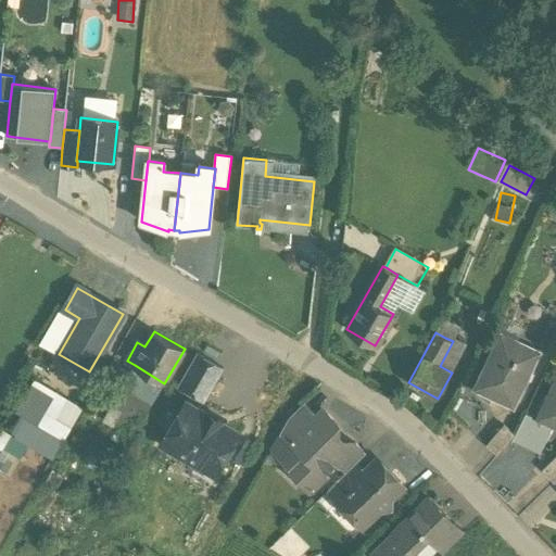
[(501,332),(476,387),(513,404),(539,350),(501,332)]
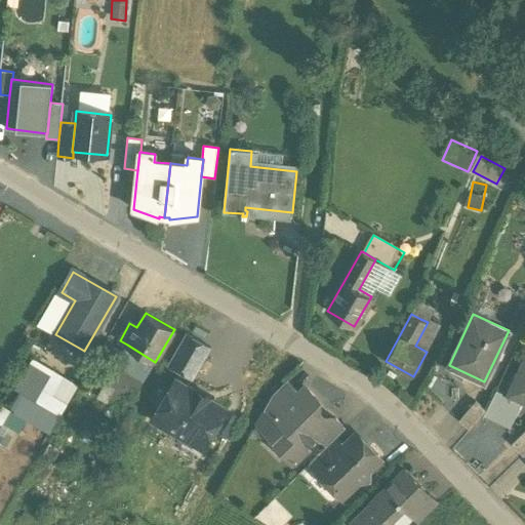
[(428,322),(415,346),(427,352),(441,324),(430,319),(428,322)]
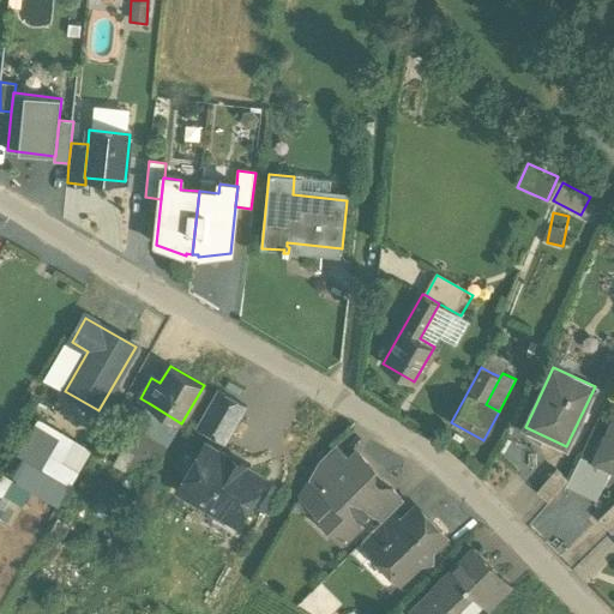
[(196,427),(226,444),(247,408),(217,390),(196,427)]
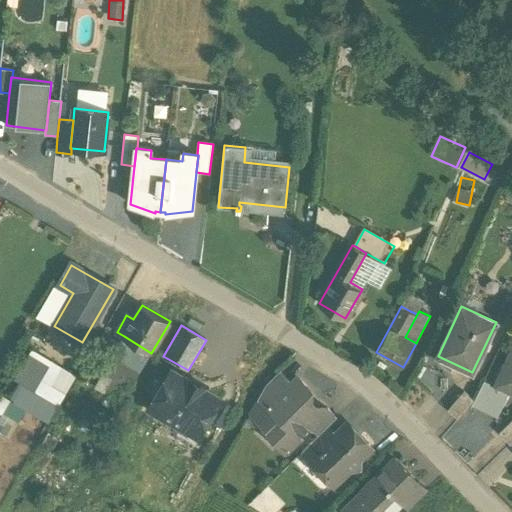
[(151,353),(124,336),(104,370),(132,386),(151,353)]
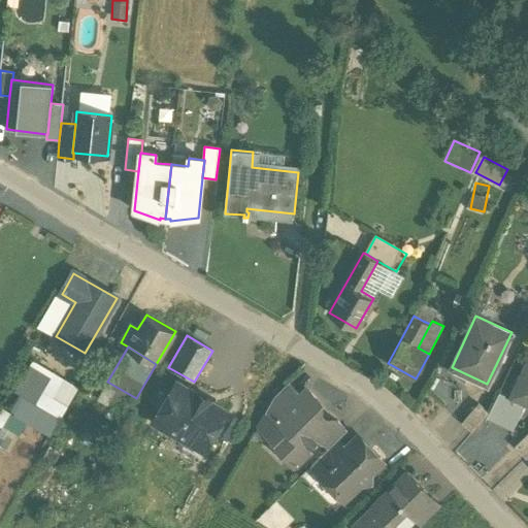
[(78,388),(33,361),(14,391),(21,394),(60,418),(78,388)]
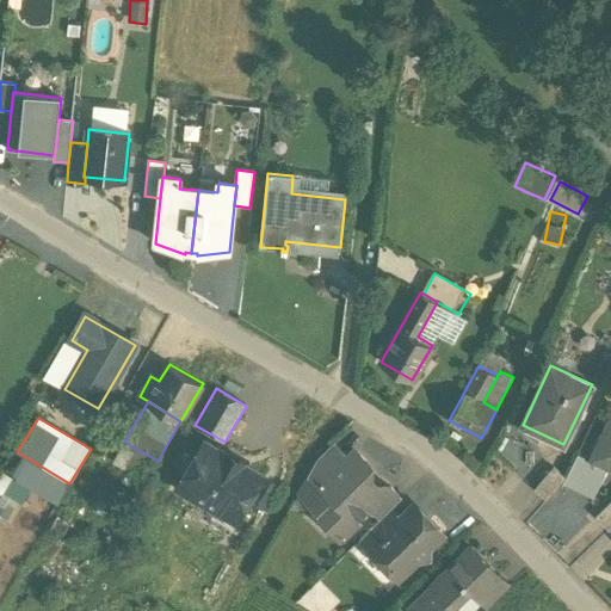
[(610,419),(593,458),(608,466),(610,467),(610,419)]
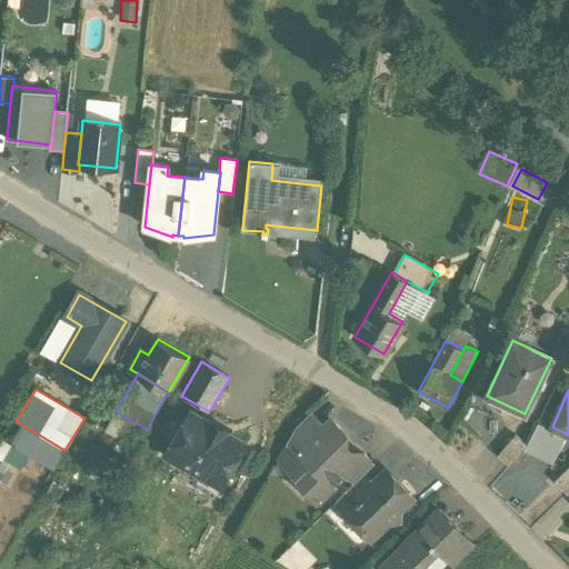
[(220,483),(245,442),(191,412),(168,453),(220,483)]
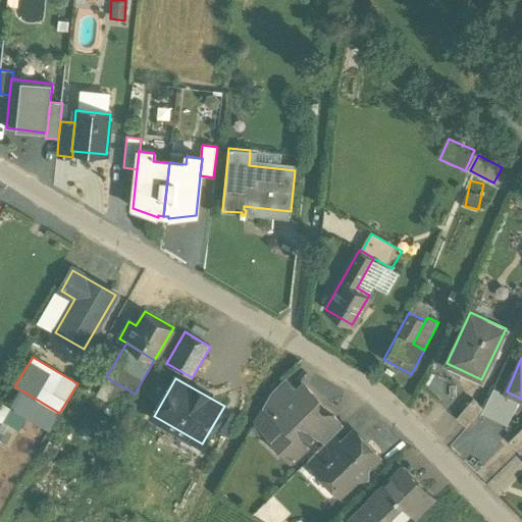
[(285,378),(271,392),(263,407),(272,416),(297,392),(298,390),(285,378)]
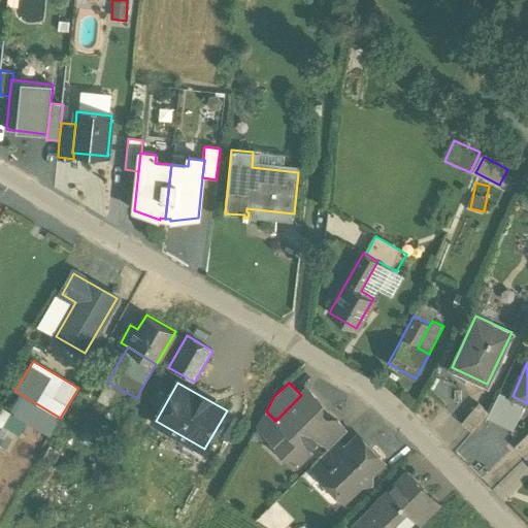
[(337,420),(306,389),(301,395),(300,396),(275,421),(286,431),(273,443),(294,464),(310,448),(314,448),(317,444),(317,440),(319,438),(337,420)]
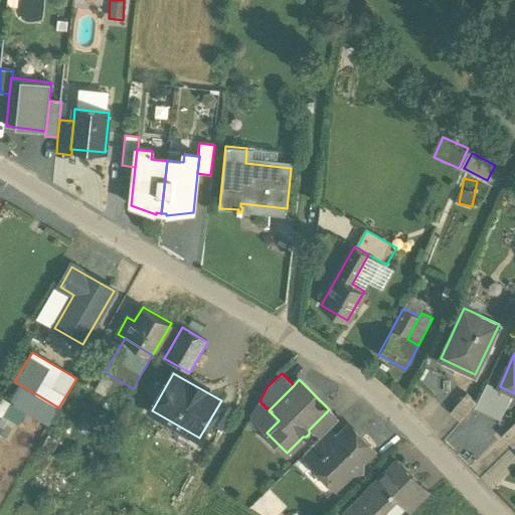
[(512,392),(500,386),(488,380),(475,407),(500,418),(512,392)]
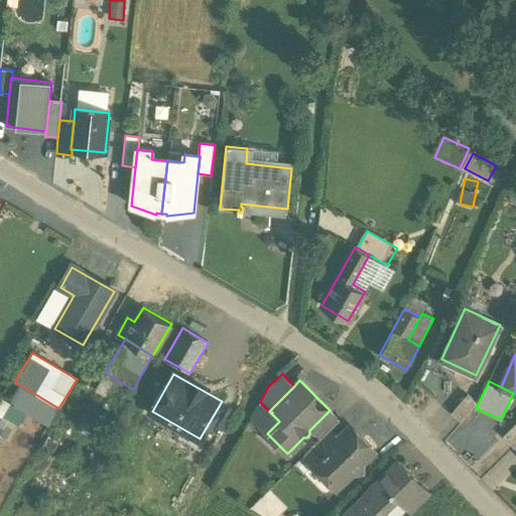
[(47,426),(58,408),(20,385),(9,403),(18,408),(47,426)]
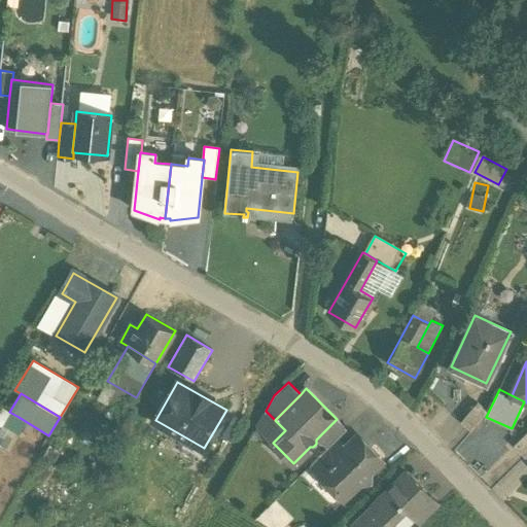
[(478,403),(461,423),(470,431),(487,412),(478,403)]
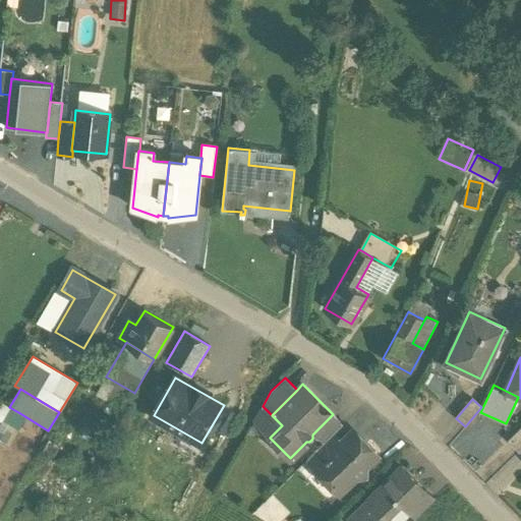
[(0,441),(18,412),(9,407),(1,402),(0,404),(0,441)]
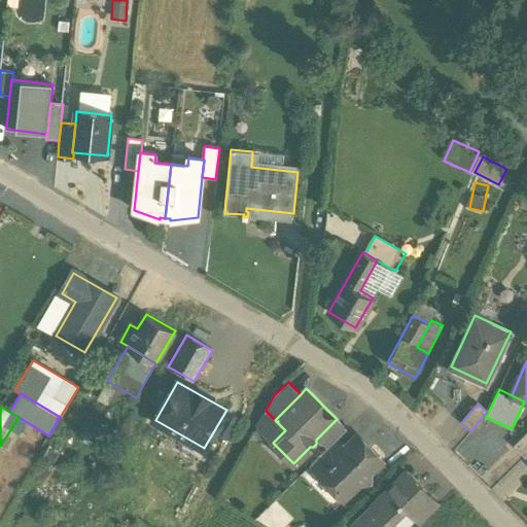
[(337,419),(318,437),(327,446),(335,438),(345,428),(337,419)]
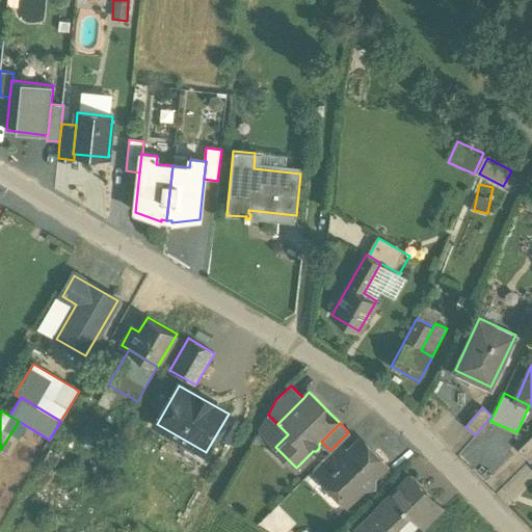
[(531,436),(520,449),(531,460),(531,459),(531,436)]
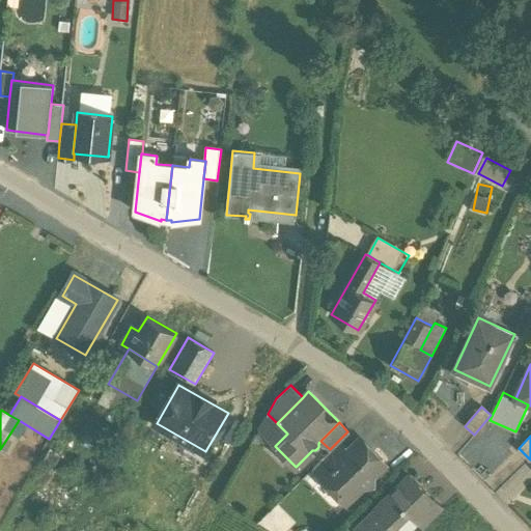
[(330,449),(311,469),(322,479),(326,475),(325,474),(346,451),(337,442),(330,449)]
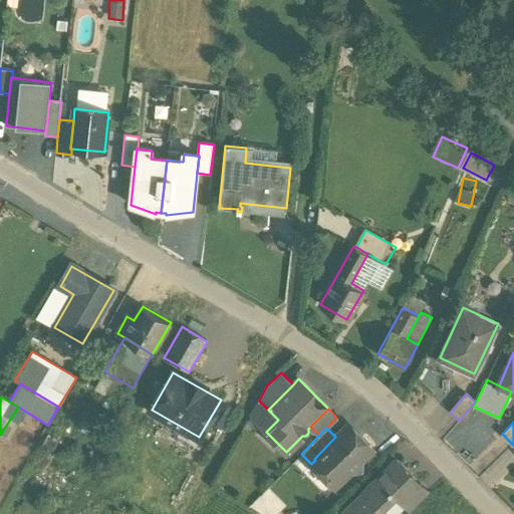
[(354,440),(343,429),(335,437),(314,459),(315,460),(325,470),(322,472),(334,483),(349,468),(357,468),(357,459),(368,448),(357,437),(354,440)]
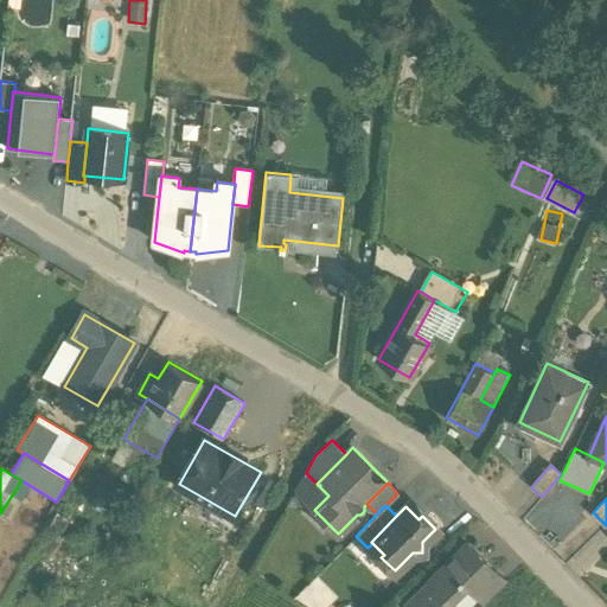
[(466,540),(406,599),(413,606),(455,606),(458,606),(452,600),(468,585),(473,589),(496,569),(466,540)]
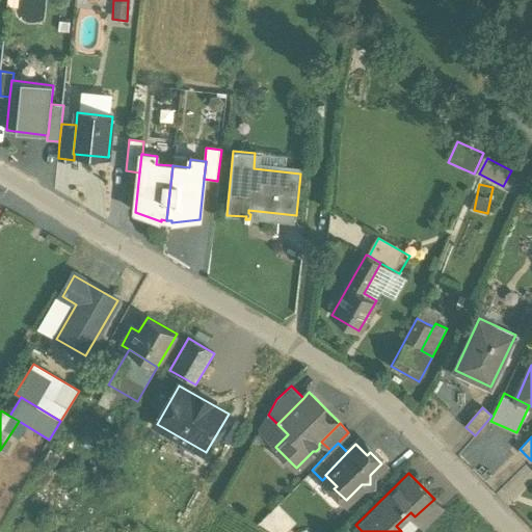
[(415,516),(414,519),(424,529),(444,509),(434,499),(415,516)]
